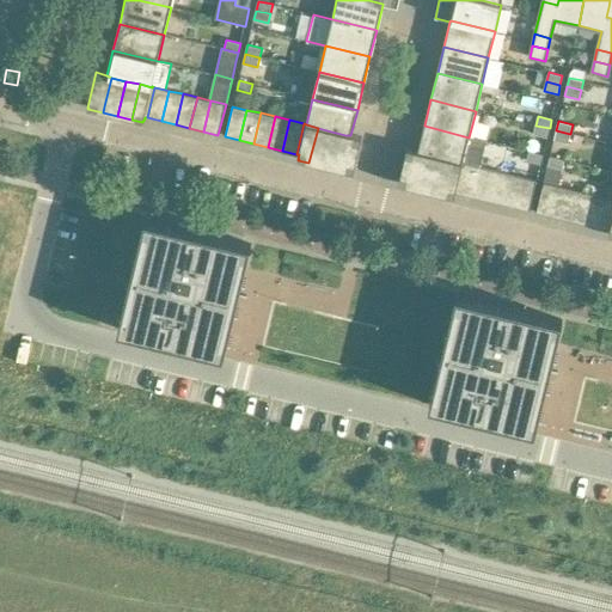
[(424,126),(418,151),(423,153),(436,157),(451,160),(463,164),(463,163),(469,138),(424,126)]
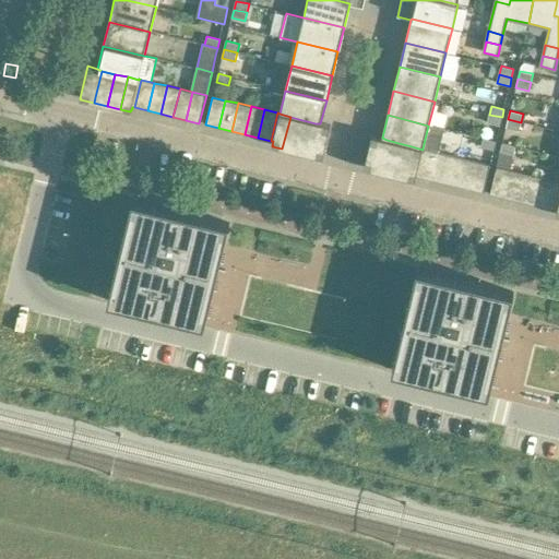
[(502,117),(489,115),(487,122),(500,126),(502,117)]
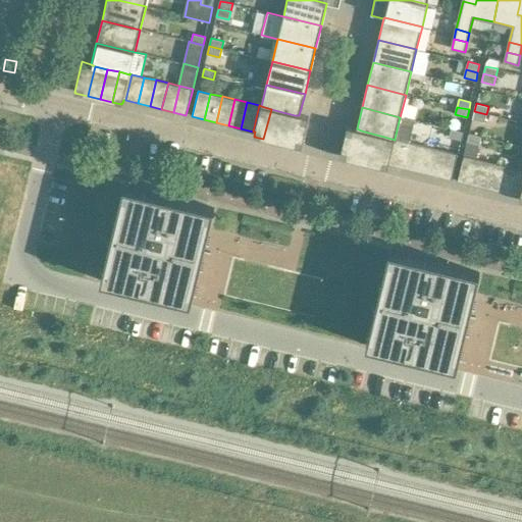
[(275,142),(282,112),(271,109),(263,139),(275,142)]
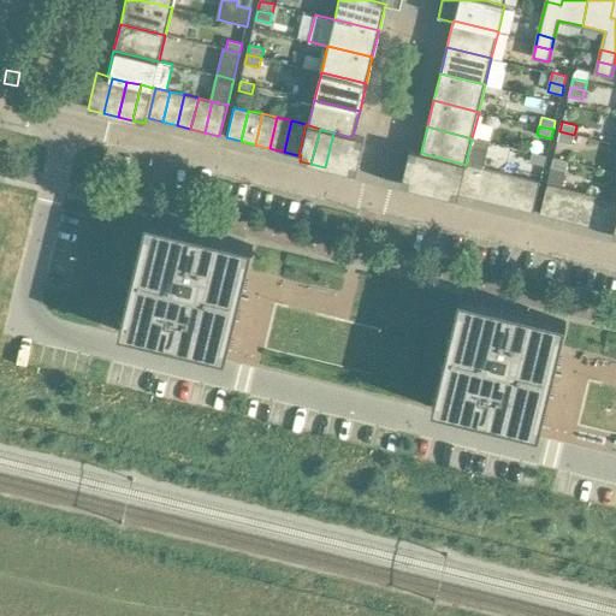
[(572,143),(574,135),(560,131),(557,141),(572,143)]
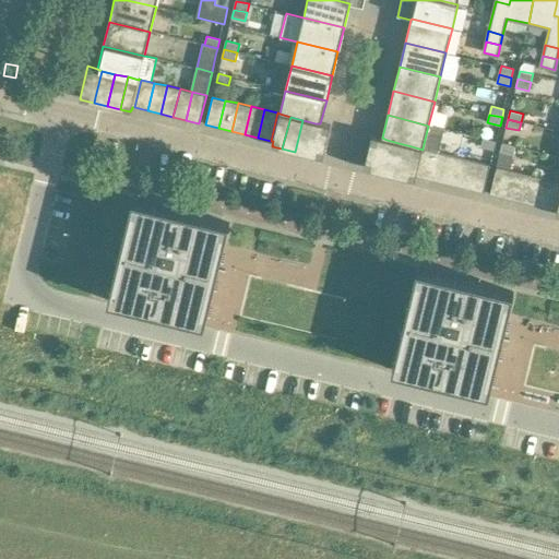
[(308,155),(316,123),(302,120),(295,152),(308,155)]
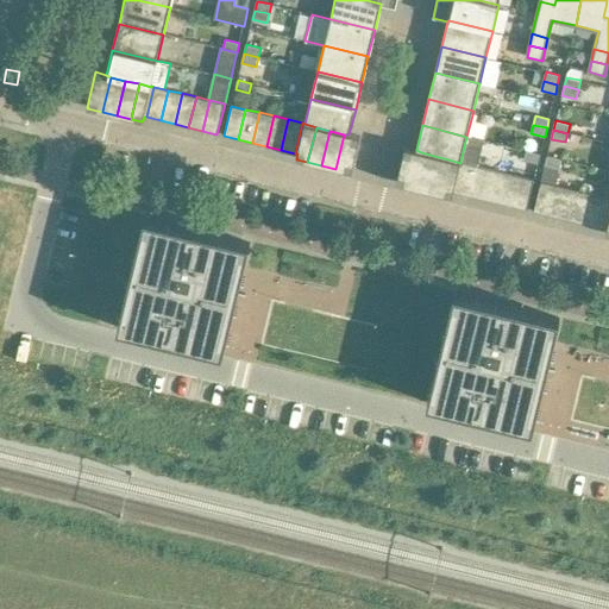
[(360,137),(349,135),(344,135),(336,169),(351,173),(351,171),(352,171),(352,167),(360,137)]
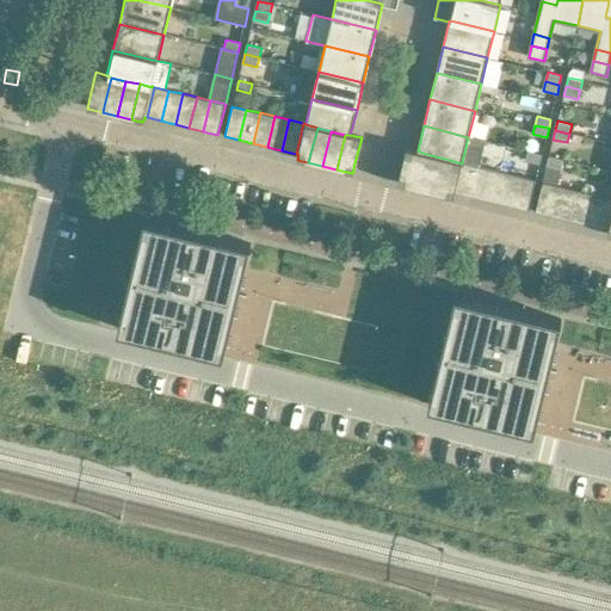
[(413,189),(415,183),(423,153),(418,150),(407,148),(397,184),(399,184),(399,185),(413,189)]
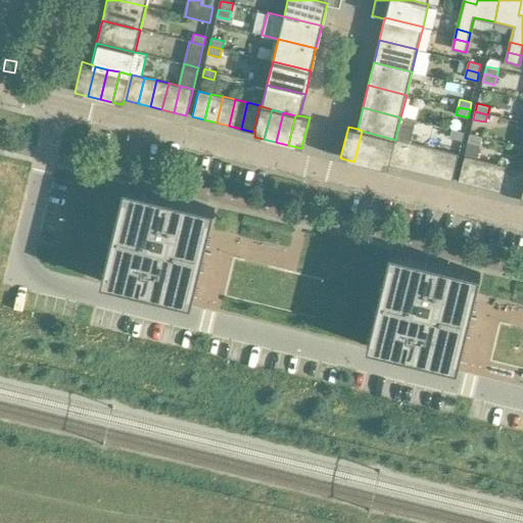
[(449,137),(462,140),(464,132),(452,130),(449,137)]
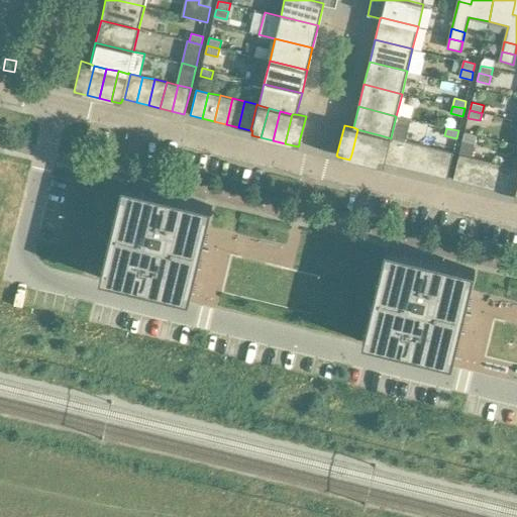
[(362,163),(369,132),(357,129),(351,154),(349,160),(362,163)]
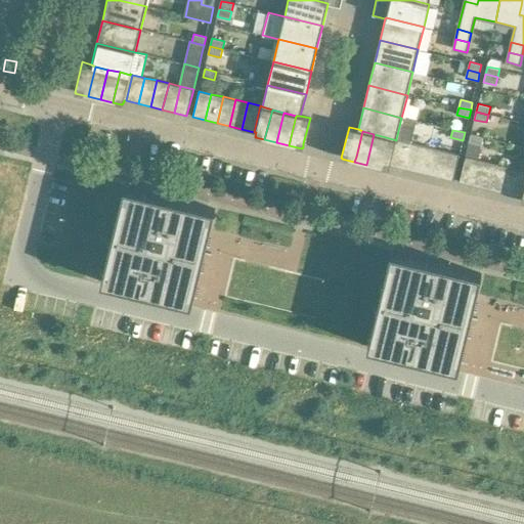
[(379,168),(380,163),(386,137),(374,134),(366,165),(379,168)]
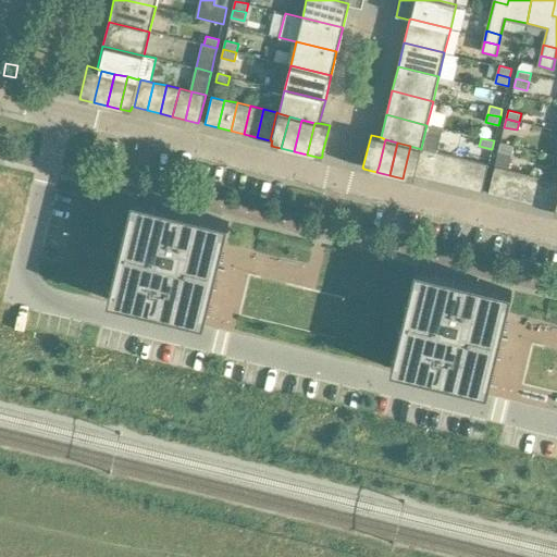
[(495,165),(508,169),(514,146),(500,143),(495,165)]
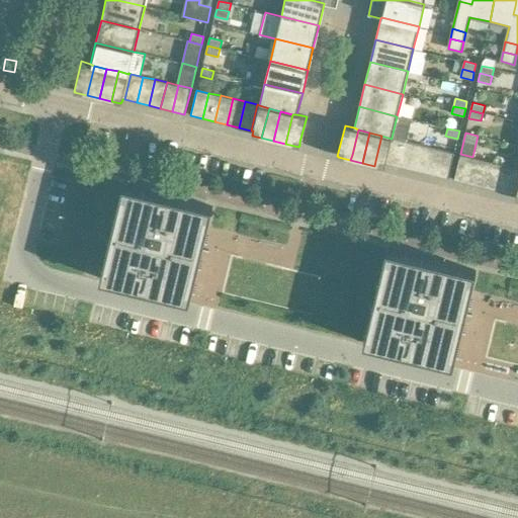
[(385,163),(387,164),(394,138),(392,138),(392,139),(381,136),(375,161),(374,166),(383,168),(384,167),(385,163)]
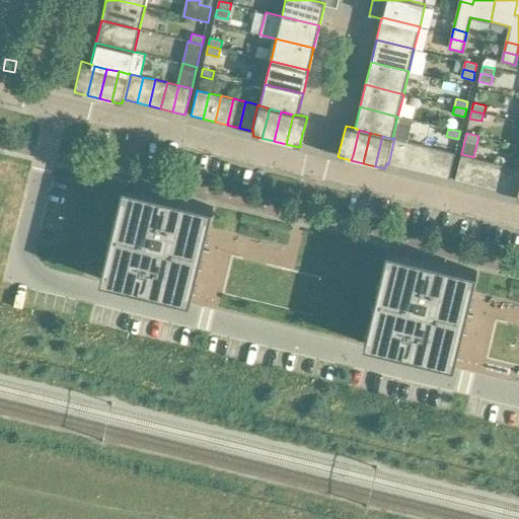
[(406,141),(394,138),(388,164),(400,167),(406,141)]
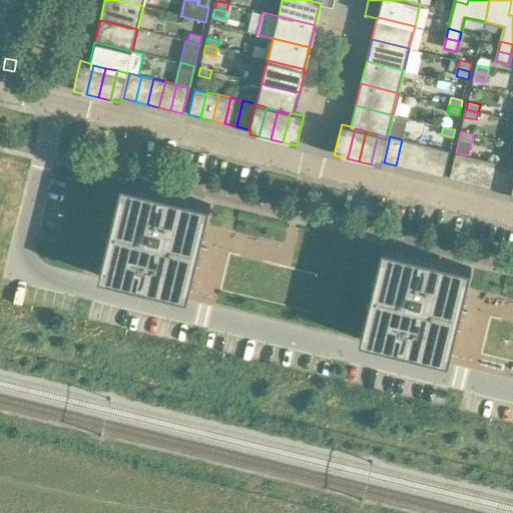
[(396,165),(408,167),(414,142),(402,139),(396,165)]
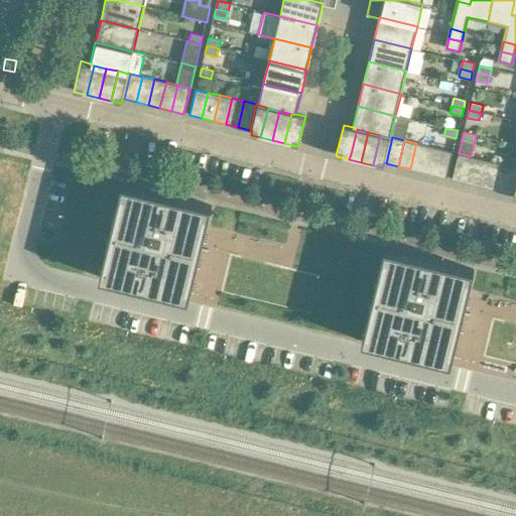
[(428,146),(416,143),(410,168),(422,171),(428,146)]
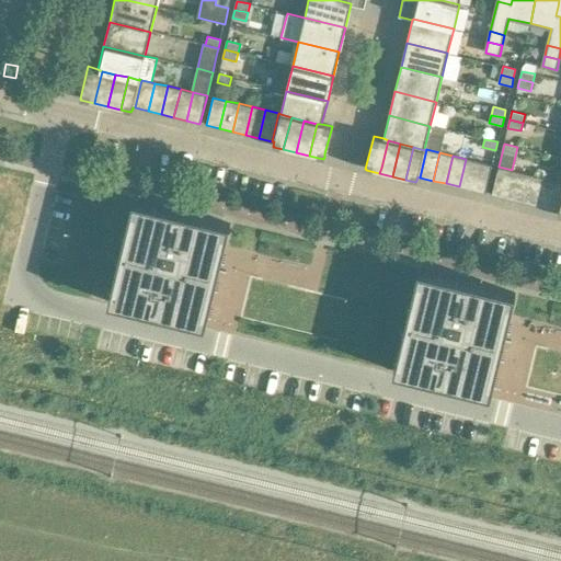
[(459,186),(472,190),(479,162),(466,159),(459,186)]
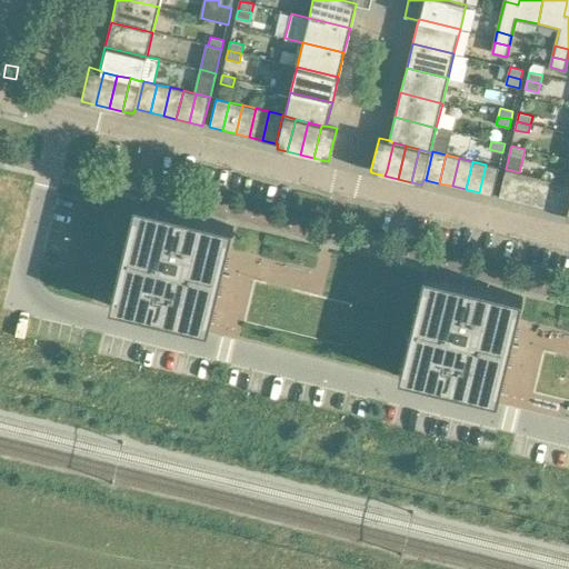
[(499,168),(486,165),(479,192),(492,196),(499,168)]
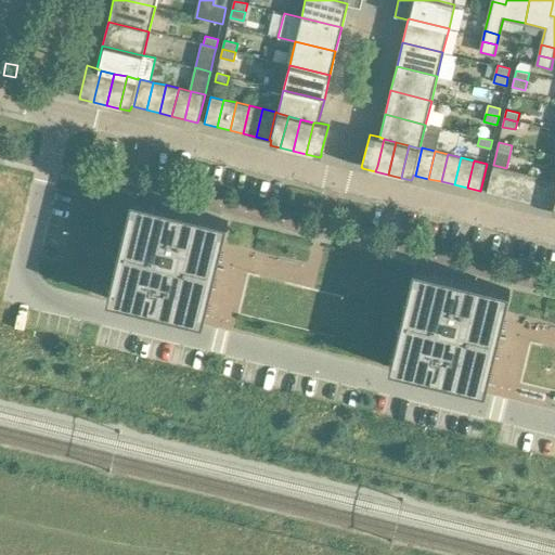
[(493,165),(486,193),(500,196),(506,168),(493,165)]
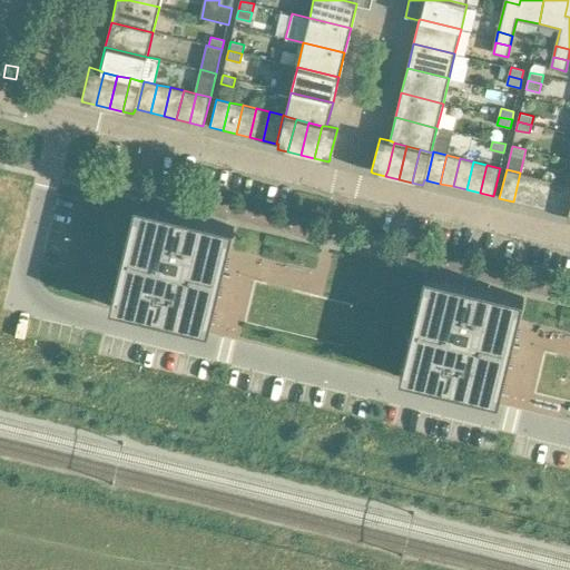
[(533,176),(520,173),(513,202),(527,205),(533,176)]
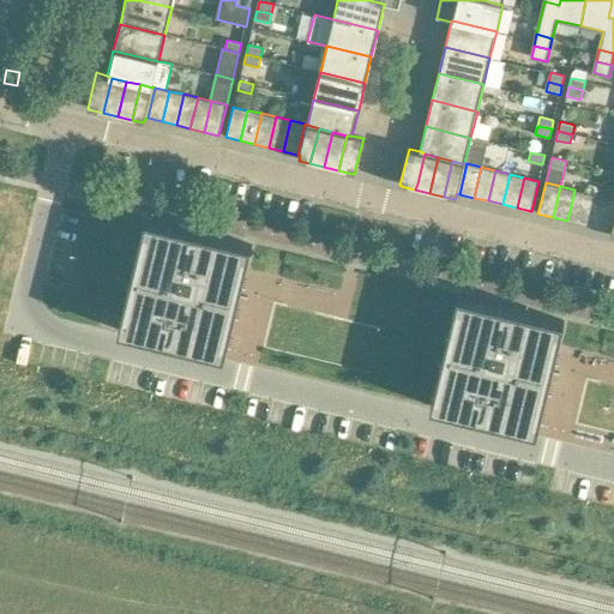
[(589,193),(575,190),(567,221),(581,223),(589,193)]
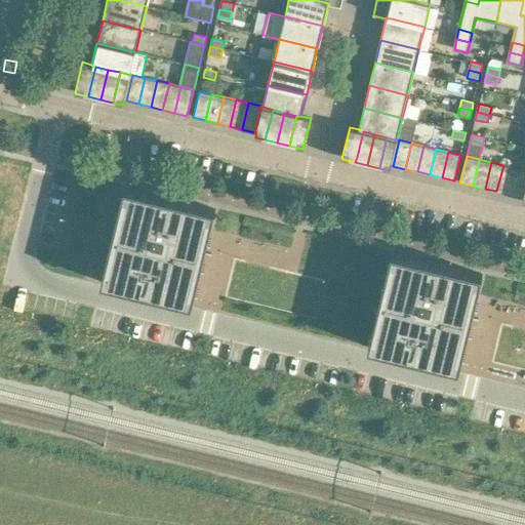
[(515,168),(503,165),(496,191),(509,194),(515,168)]
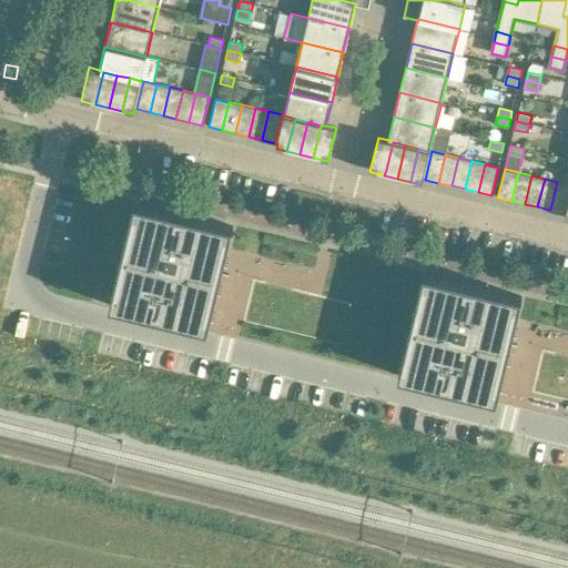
[(550,210),(564,213),(567,195),(567,184),(557,182),(550,210)]
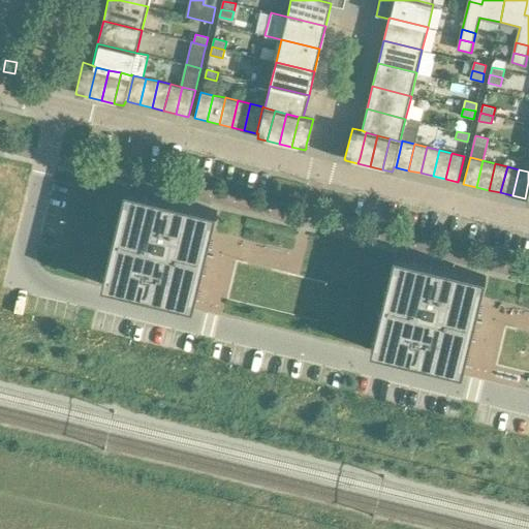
[(217,211),(125,189),(101,285),(193,308),(217,211)]
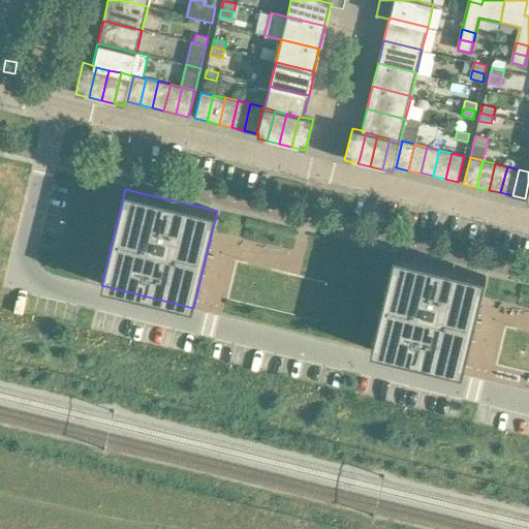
[(462,373),(486,277),(394,254),(370,350),(462,373)]
